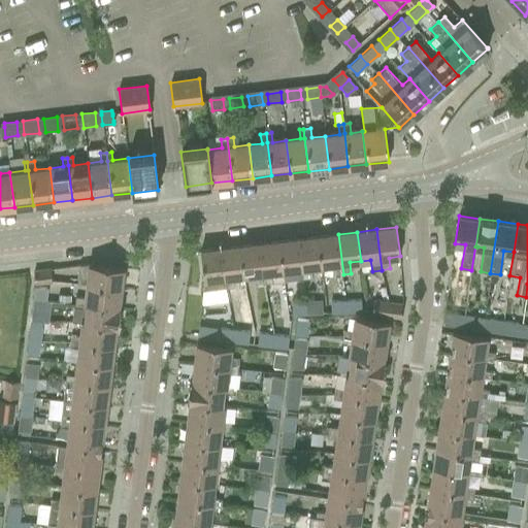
[(338,234),(319,236),(322,266),(330,265),(332,275),(343,274),(338,234)]
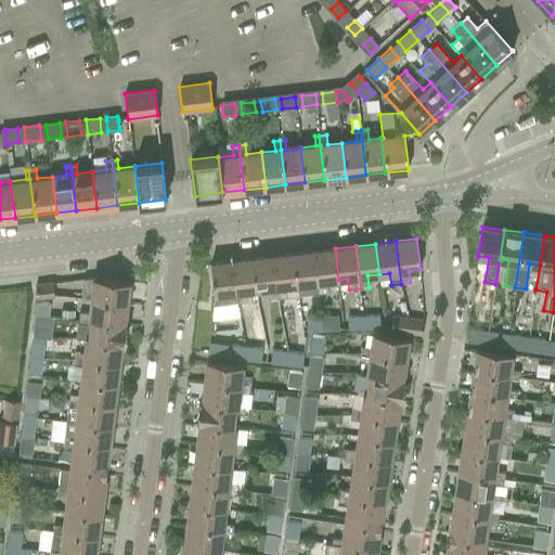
[(335,248),(315,250),(321,294),(327,293),(326,281),(338,280),(335,248)]
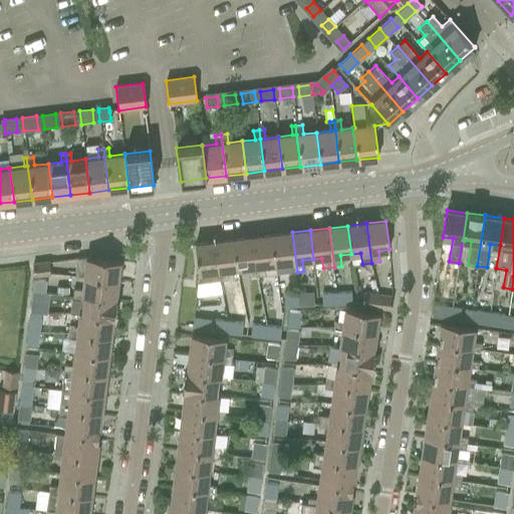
[(292,232),(273,235),(278,274),(297,272),(292,232)]
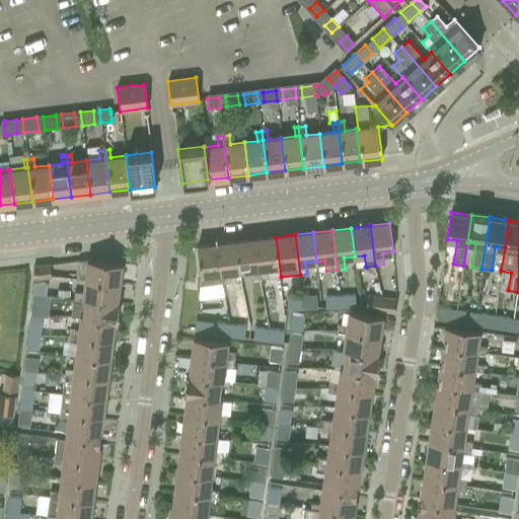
[(276,237),(256,239),(261,279),(281,277),(276,237)]
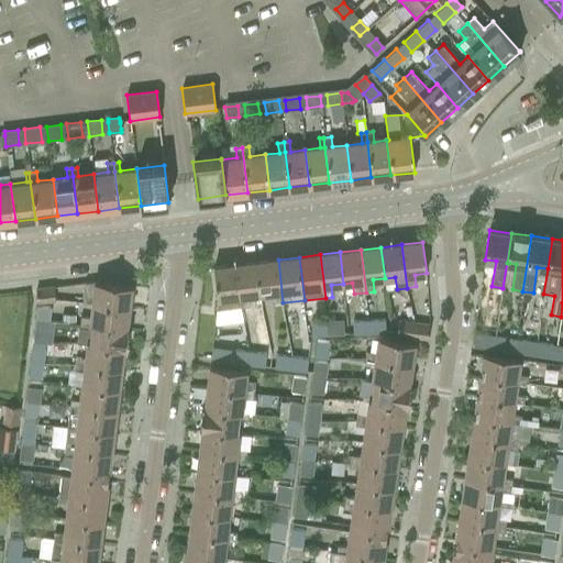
[(278,260),(257,262),(261,294),(271,293),(272,305),(283,302),(278,260)]
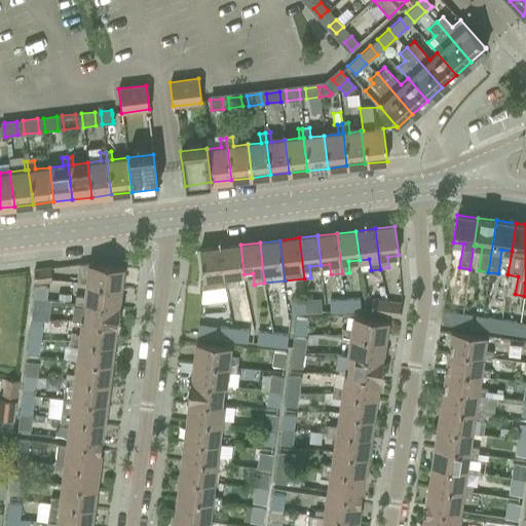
[(221,248),(225,288),(233,287),(234,292),(246,291),(243,274),(240,245),(221,248)]
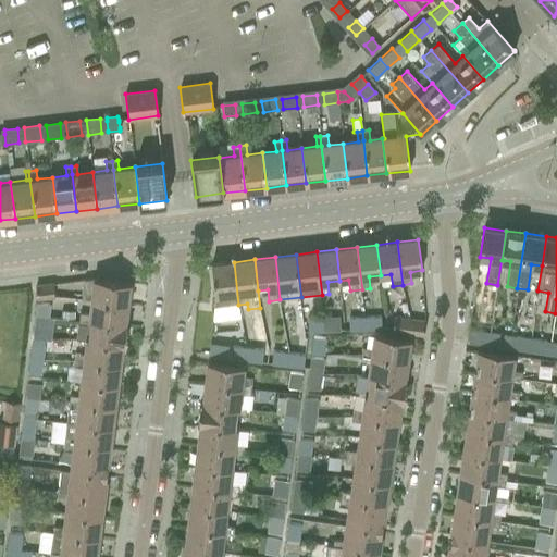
[(214,308),(238,305),(234,262),(211,264),(215,296),(214,308)]
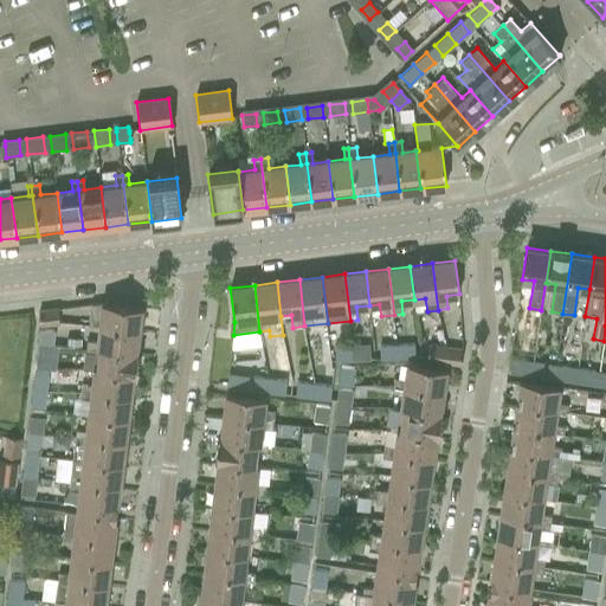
[(100,328),(139,333),(141,308),(103,303),(91,304),(89,326),(100,328)]
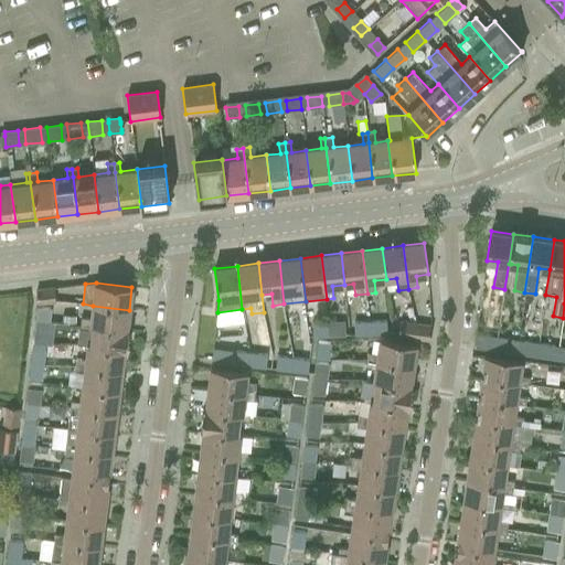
[(54,288),(36,290),(38,304),(55,301),(54,288)]
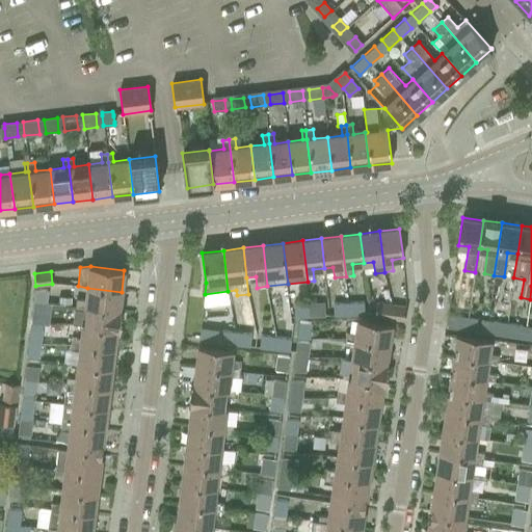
[(76,298),(75,303),(85,306),(120,310),(120,308),(122,292),(87,288),(86,300),(76,298)]
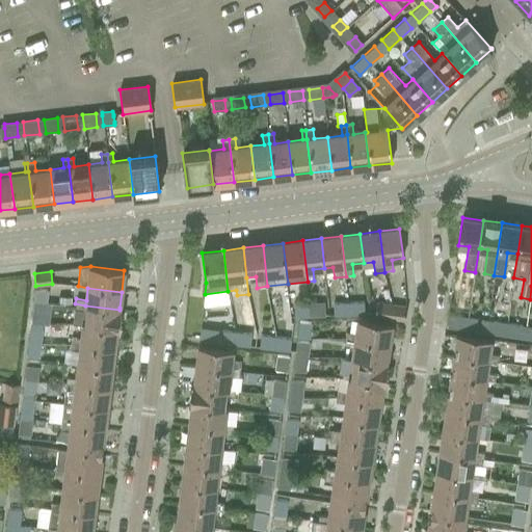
[(34,289),(32,300),(46,302),(47,290),(34,289)]
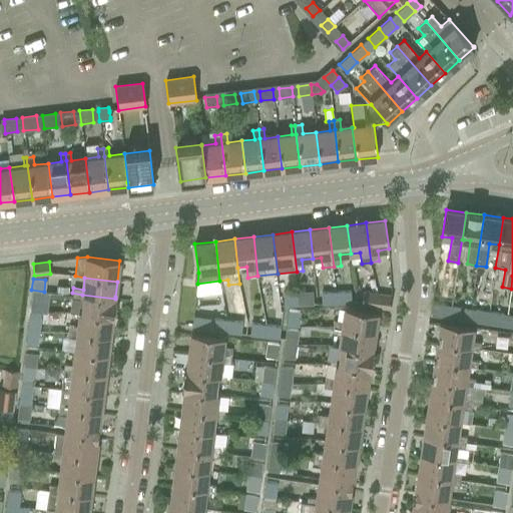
[(56,287),(56,294),(67,295),(68,288),(56,287)]
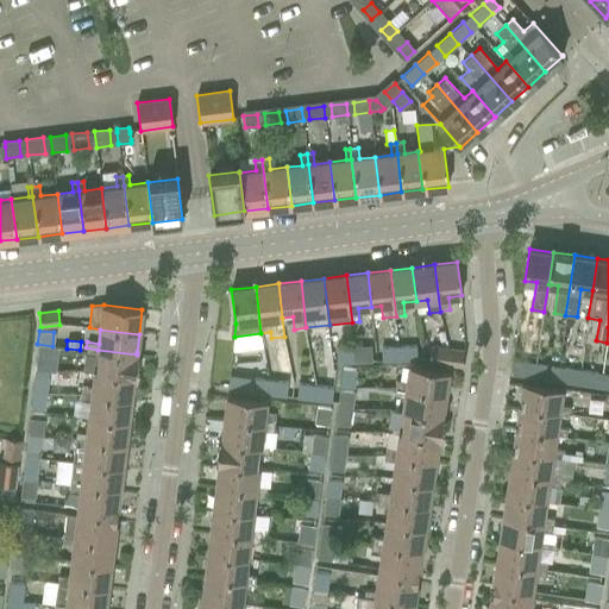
[(37,344),(35,369),(49,371),(52,346),(37,344)]
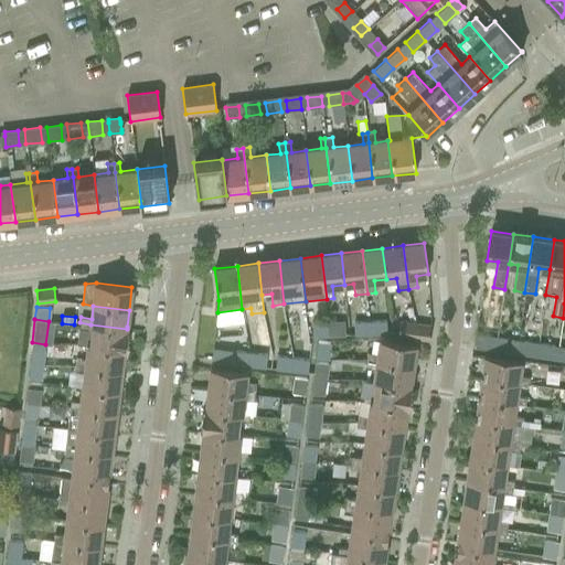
[(386,320),(370,321),(370,323),(370,334),(386,333),(386,320)]
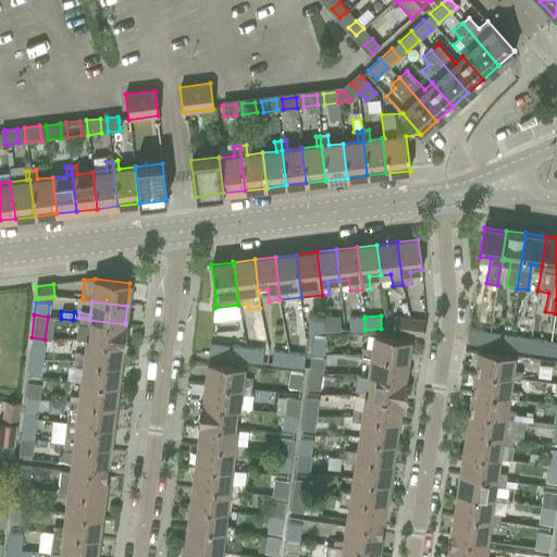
[(341,317),(323,318),(324,319),(324,332),(341,332),(341,317)]
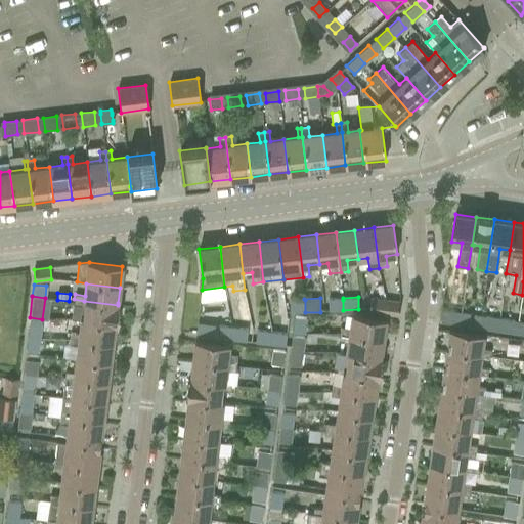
[(343,298),(329,299),(329,311),(343,310),(343,300),(343,298)]
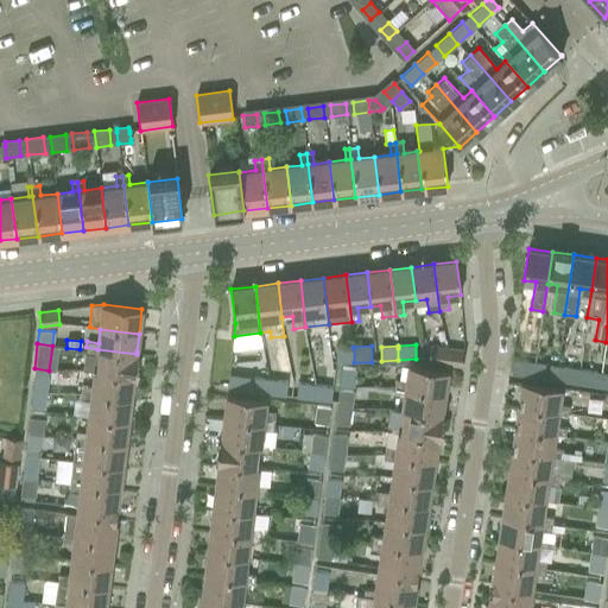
[(428,361),(445,363),(448,349),(430,346),(428,361)]
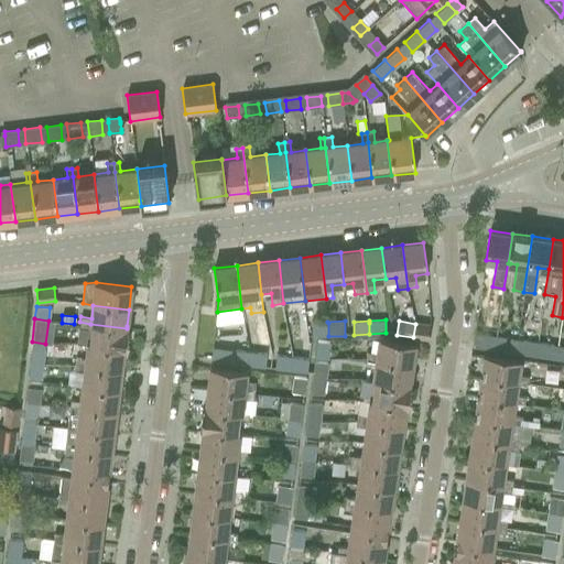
[(79,322),(77,344),(87,345),(123,349),(127,350),(127,345),(129,328),(127,328),(90,324),(79,322)]
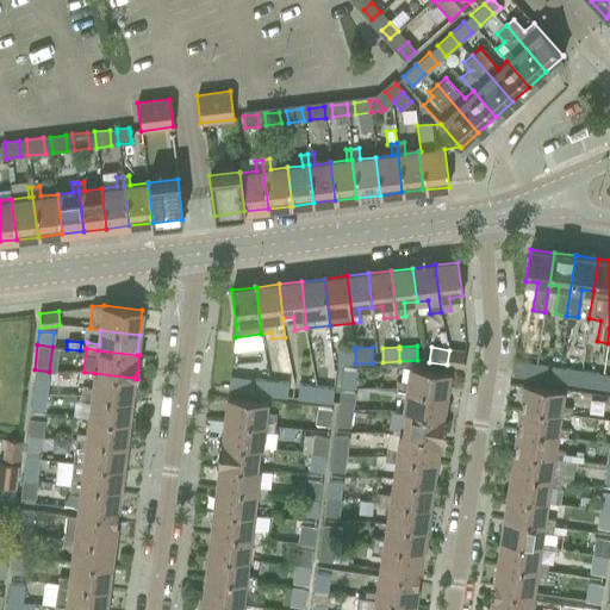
[(354,348),(336,348),(336,362),(336,365),(355,363),(355,349),(354,348)]
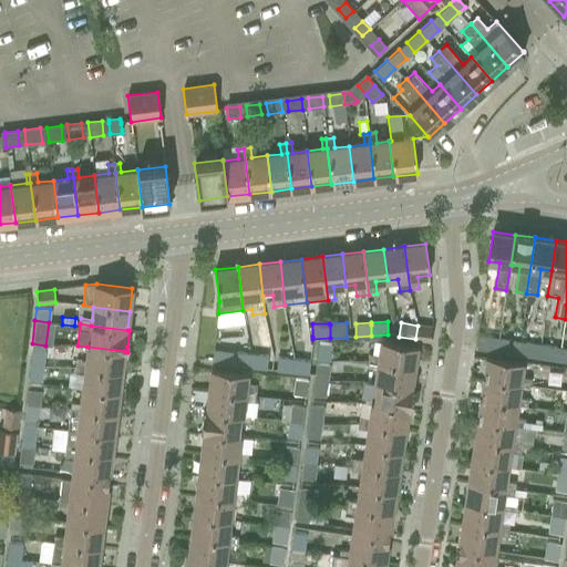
[(418,326),(415,339),(431,341),(433,328),(418,326)]
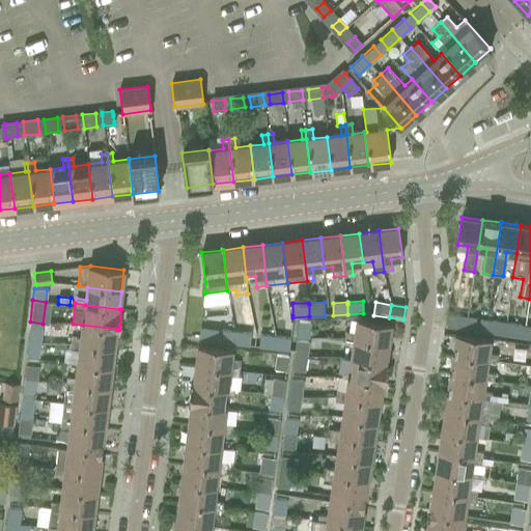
[(445,325),(445,326),(460,328),(463,316),(447,314),(445,325)]
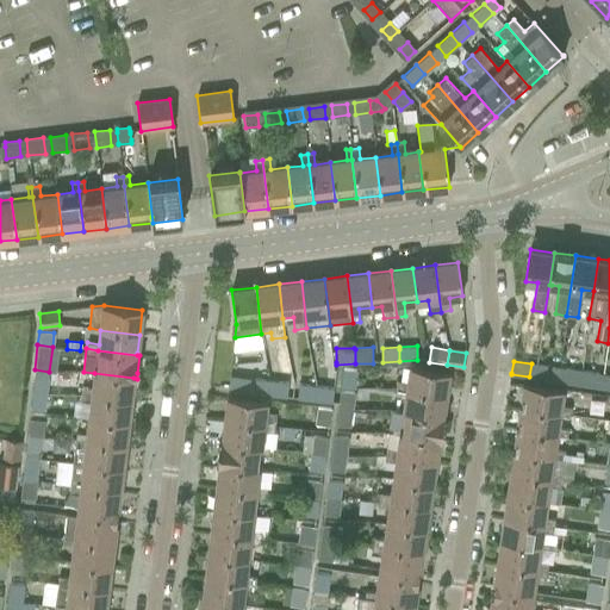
[(536,365),(535,378),(551,380),(553,367),(536,365)]
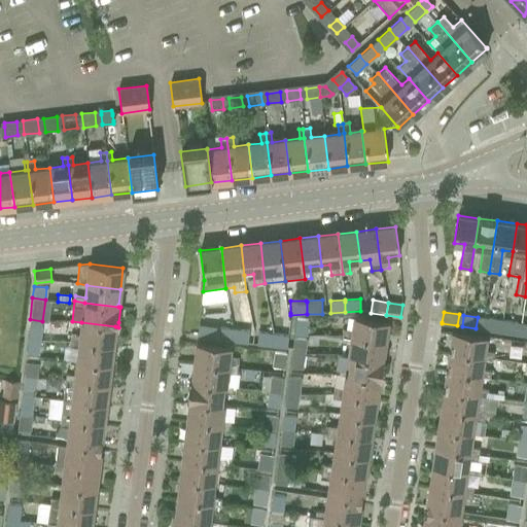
[(342,329),(342,335),(385,342),(388,322),(388,321),(367,318),(354,316),(352,331),(342,329)]
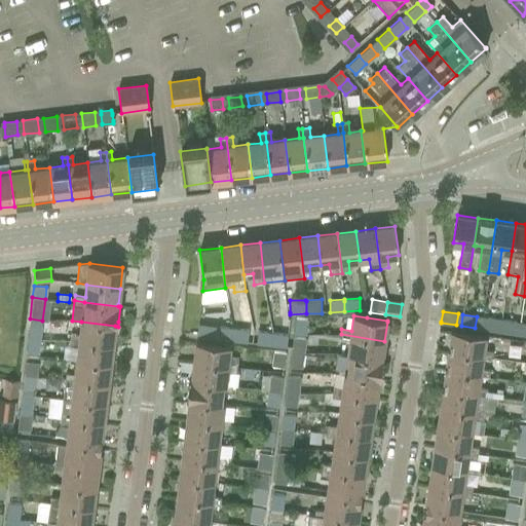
[(487,331),(499,332),(501,318),(489,316),(487,331)]
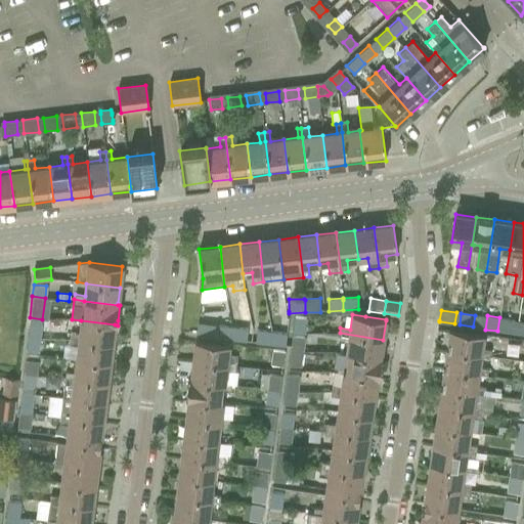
[(294,317),(292,333),(293,333),(304,335),(306,319),(305,318),(294,317)]
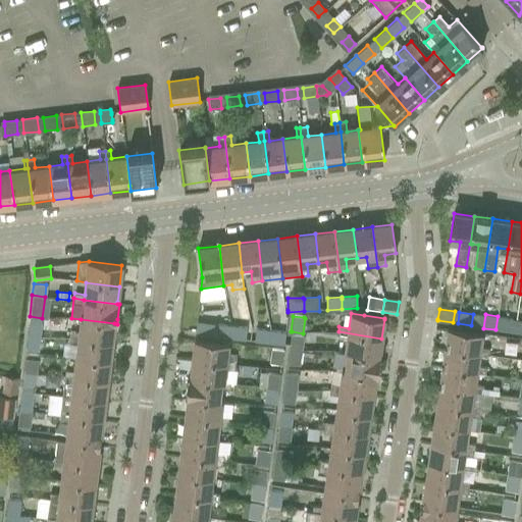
[(498,316),(496,329),(510,332),(512,319),(498,316)]
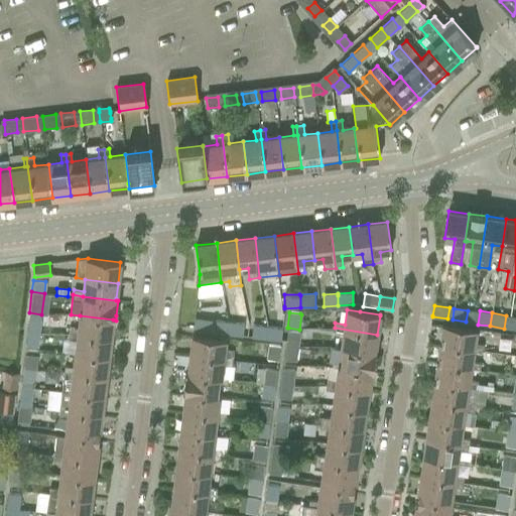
[(70,327),(69,335),(111,341),(113,319),(80,315),(79,328),(70,327)]
